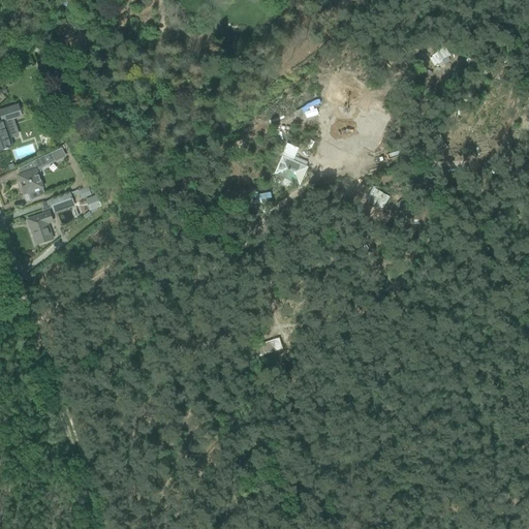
[(0,151),(5,149),(6,150),(8,150),(7,149),(12,147),(9,135),(7,136),(5,130),(9,129),(6,121),(9,120),(9,121),(22,117),(19,105),(0,111),(0,115),(2,122),(0,122),(0,151)]
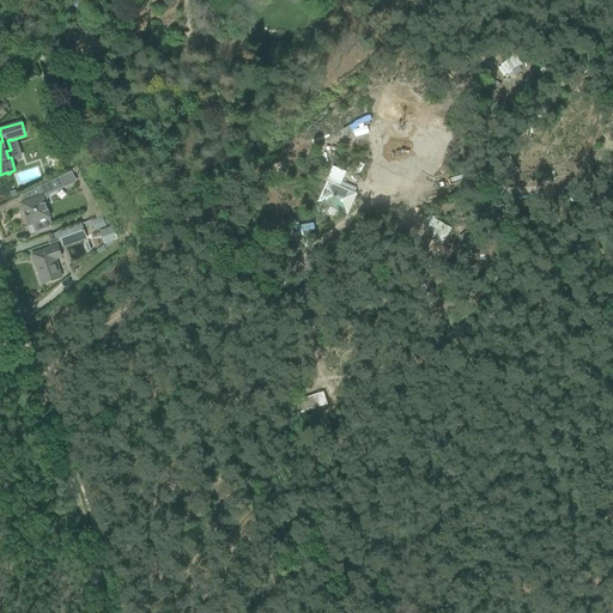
[(411,187),(416,175),(430,181),(442,147),(428,143),(426,146),(410,139),(407,147),(390,140),(377,174),(411,187)]
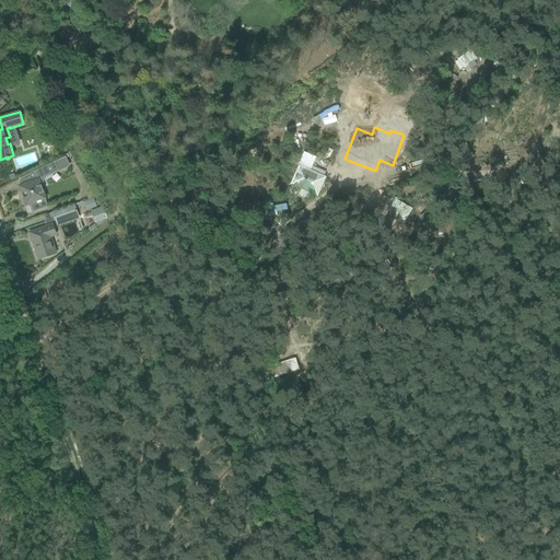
[(58,160),(36,171),(39,178),(61,168),(58,160)]
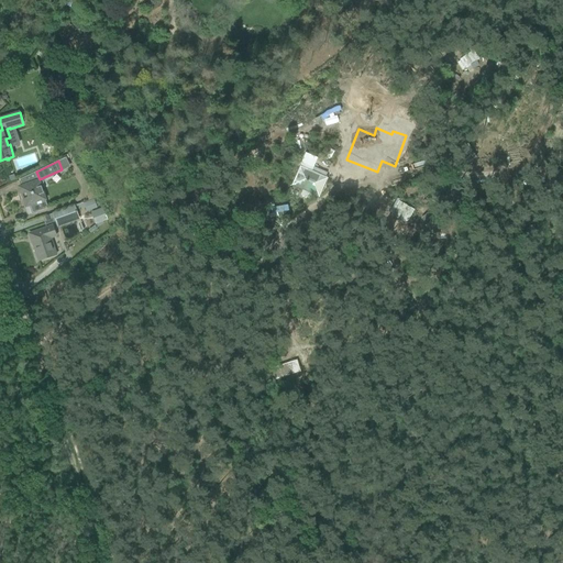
[(293,186),(319,197),(327,179),(300,167),(293,186)]
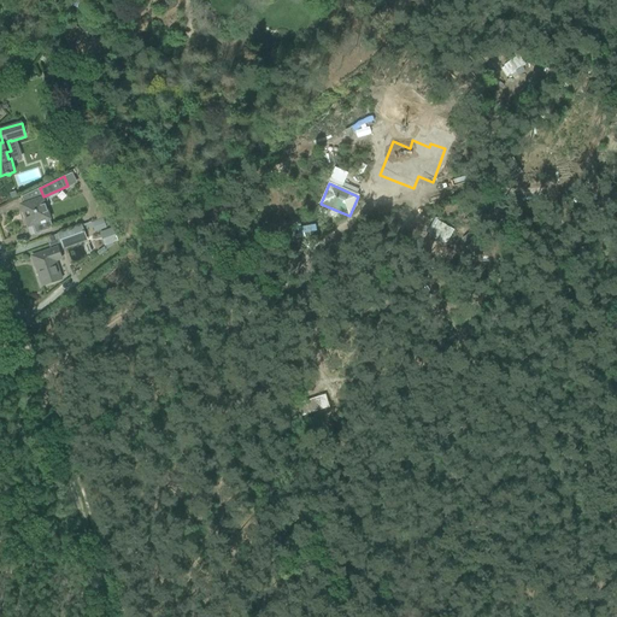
[(25,212),(23,212),(25,219),(28,218),(30,227),(33,225),(36,234),(59,225),(56,216),(45,219),(42,212),(45,211),(40,199),(23,205),(25,212)]
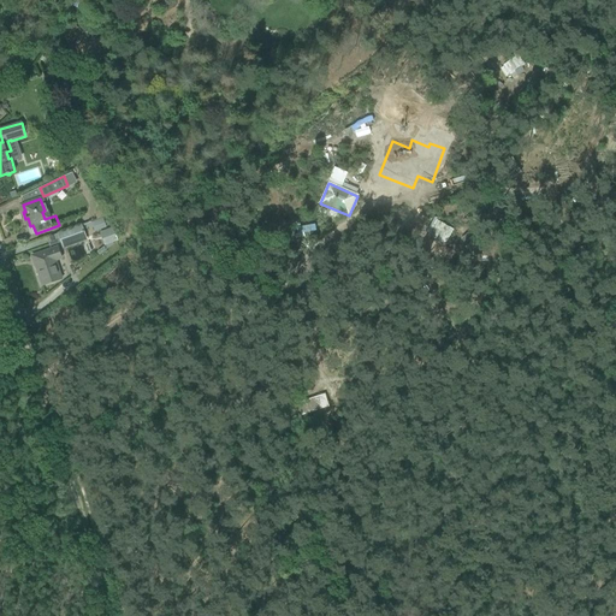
[(58,234),(63,247),(87,238),(83,230),(93,226),(95,232),(106,229),(102,218),(82,225),(58,234)]
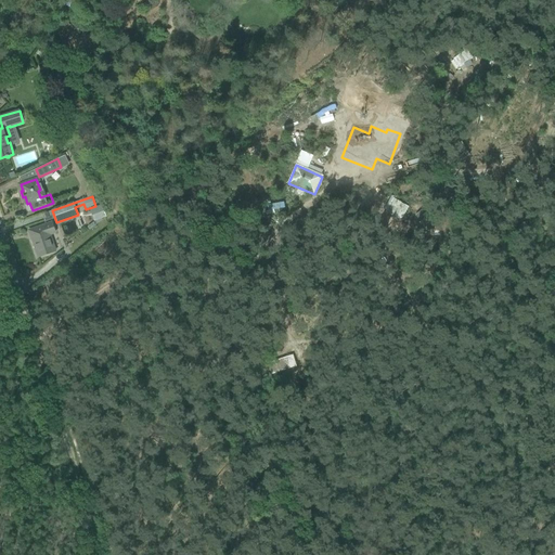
[(31,239),(38,258),(53,253),(50,241),(48,242),(44,235),(54,231),(52,222),(30,230),(34,237),(31,239)]
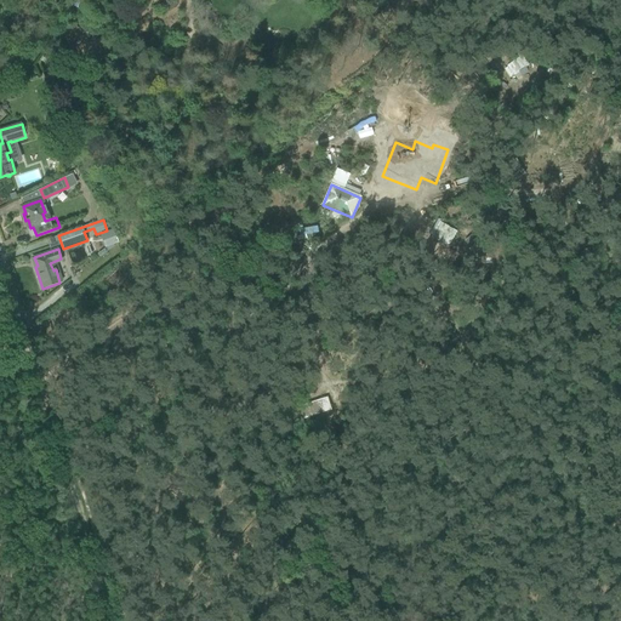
[(322,412),(334,409),(330,397),(318,402),(322,412)]
